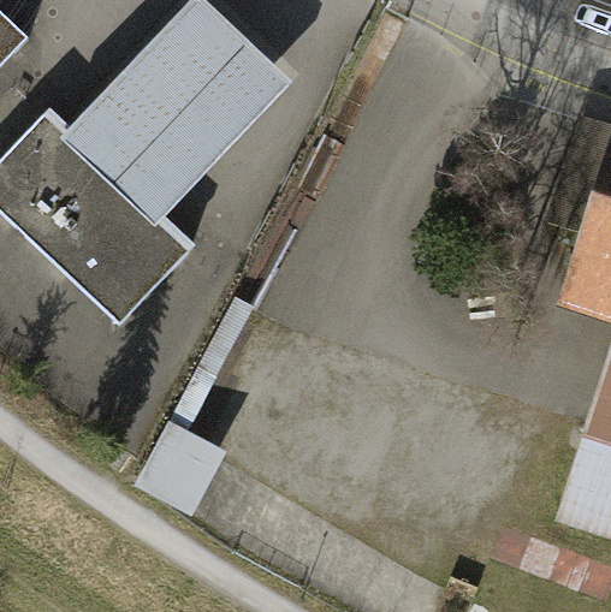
[(188,0),(63,132),(158,223),(295,79),(206,0),(188,0)]
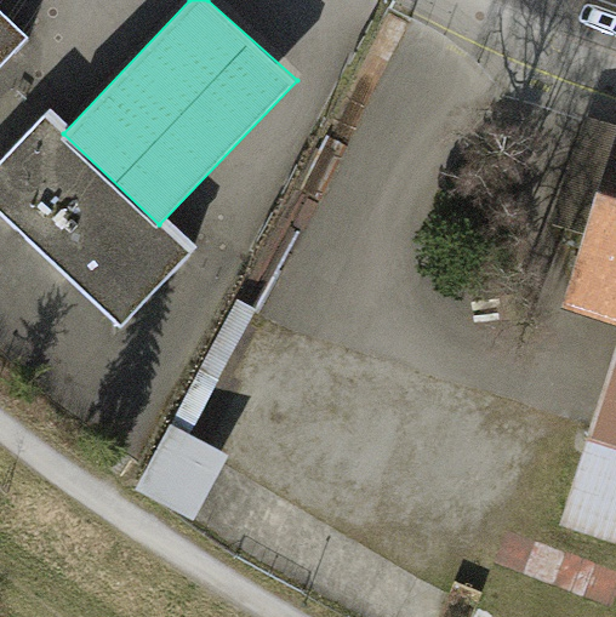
[(0,73),(28,45),(0,18),(0,73)]
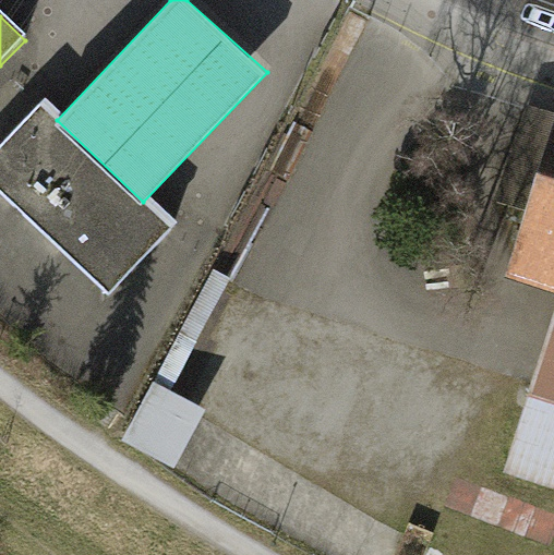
[(38,103),(0,143),(0,193),(106,293),(169,227),(143,202),(57,120),(38,103)]
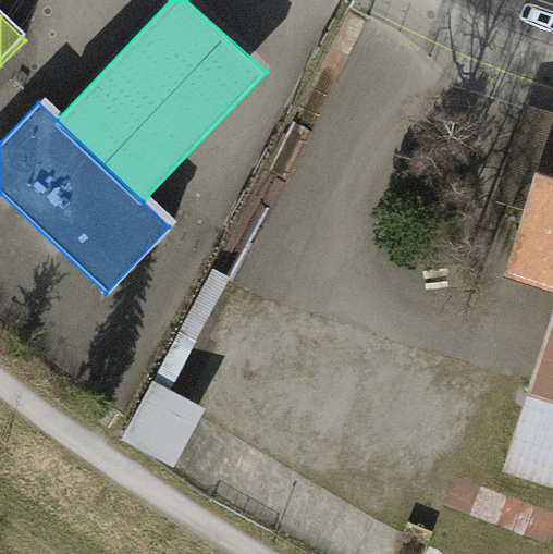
[(552,285),(552,343),(514,466),(552,478),(552,154),(515,273),(552,285)]
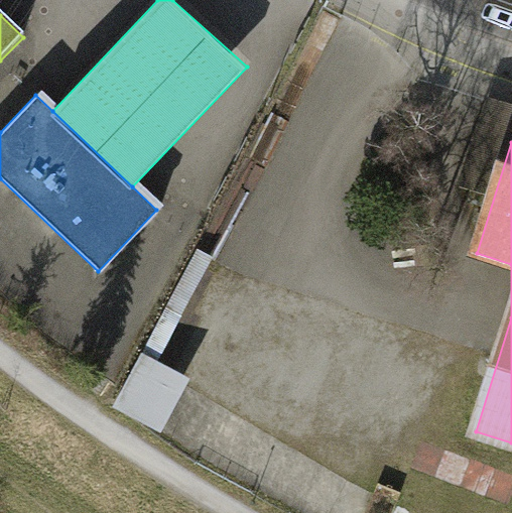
[(162,442),(193,391),(146,364),(116,415),(162,442)]
